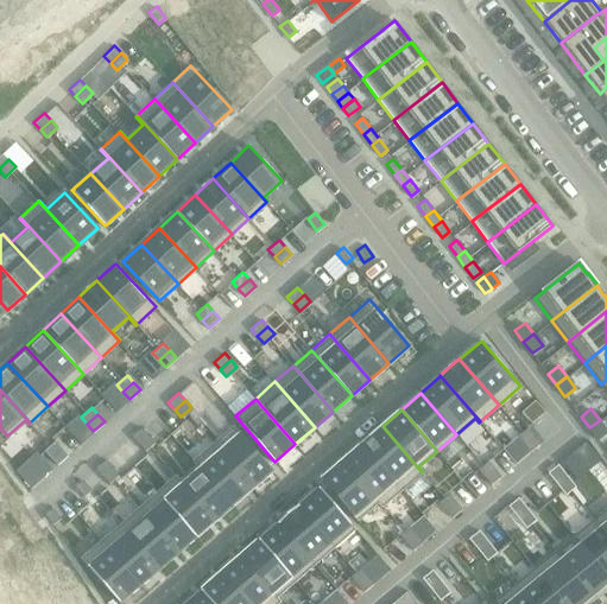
[(606,428),(600,420),(589,427),(594,433),(598,439),(606,431),(606,428)]
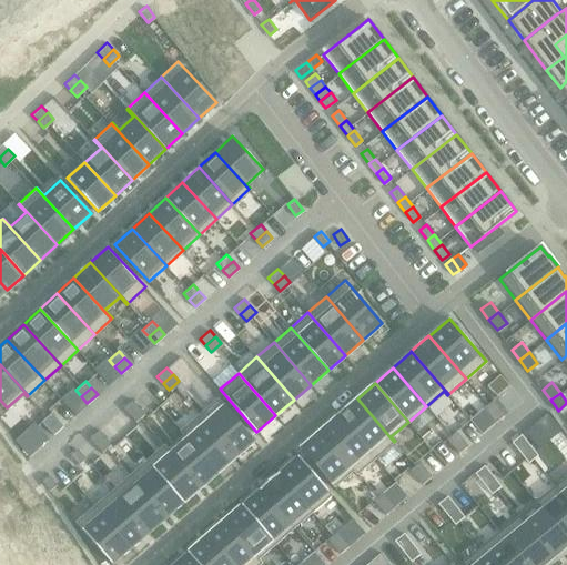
[(218,396),(199,413),(235,456),(254,440),(218,396)]
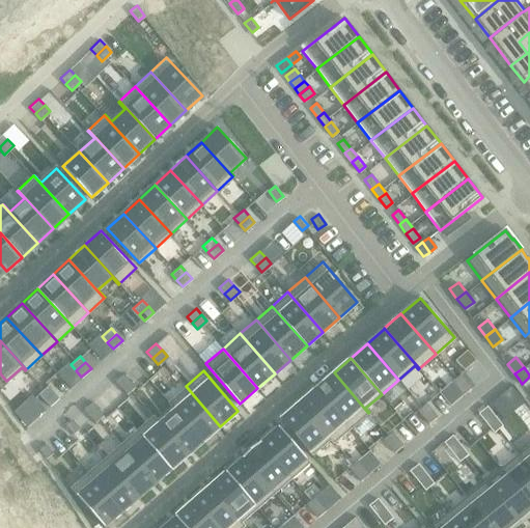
[(123,372),(114,381),(120,387),(129,379),(123,372)]
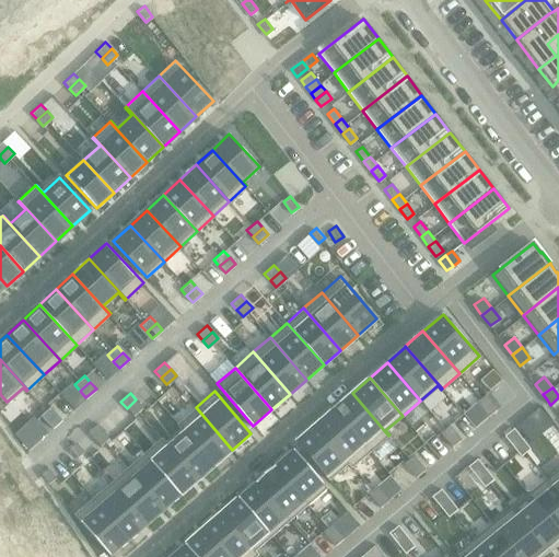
[(352,393),(334,409),(371,451),(388,436),(352,393)]
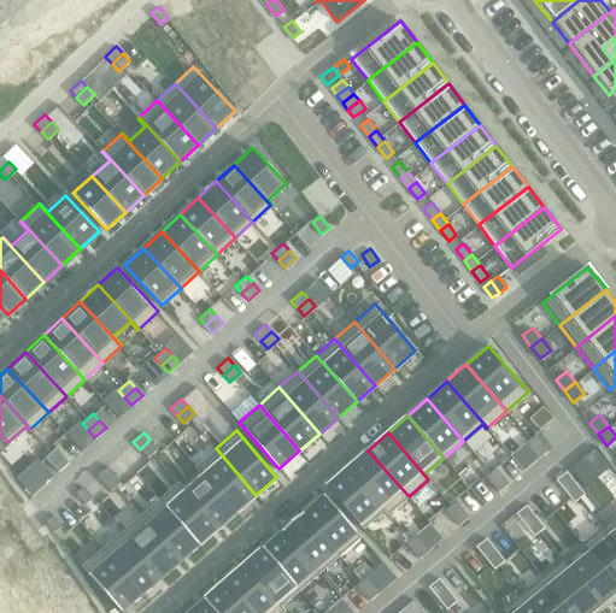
[(535,434),(524,443),(531,451),(543,441),(535,434)]
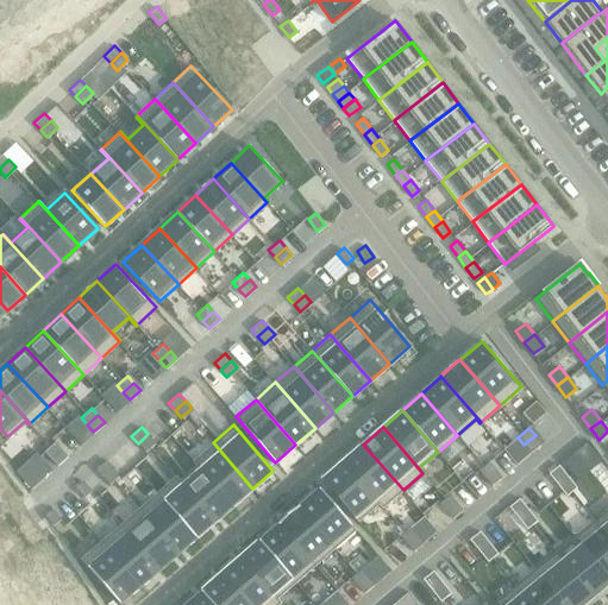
[(148,434),(138,443),(144,451),(155,441),(148,434)]
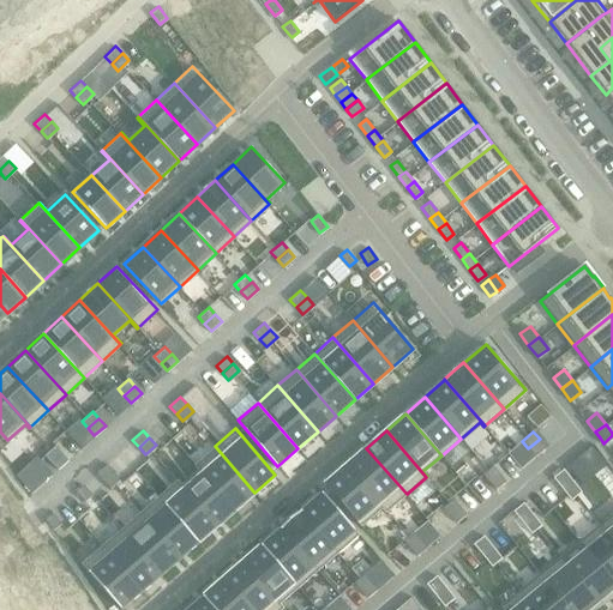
[(540,439),(528,448),(535,456),(546,446),(540,439)]
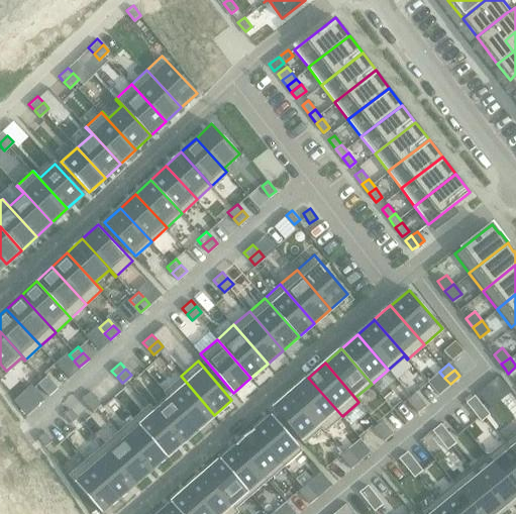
[(46,374),(37,383),(43,389),(53,380),(46,374)]
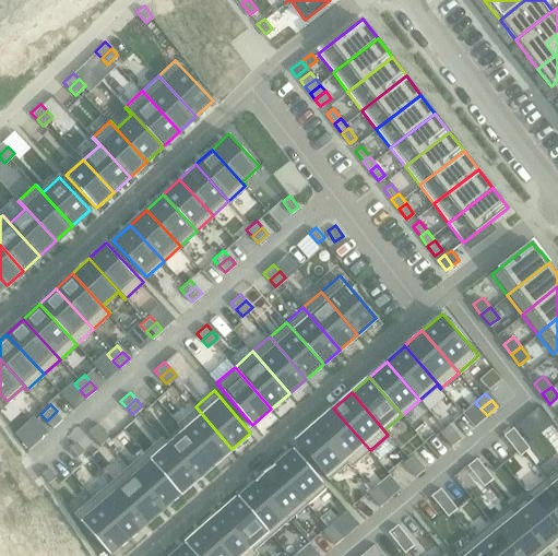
[(196,406),(177,422),(214,464),(232,449),(196,406)]
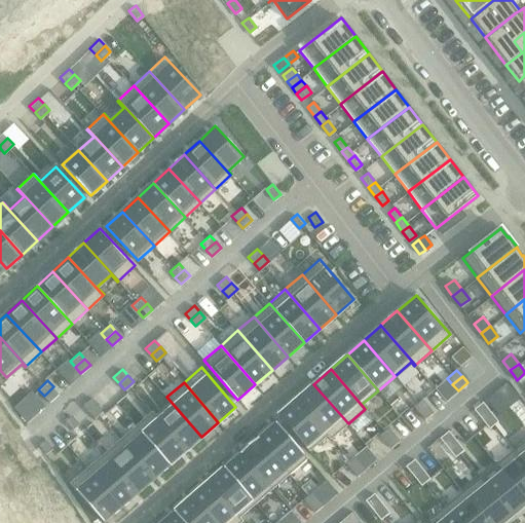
[(313,384),(297,399),(331,438),(348,423),(313,384)]
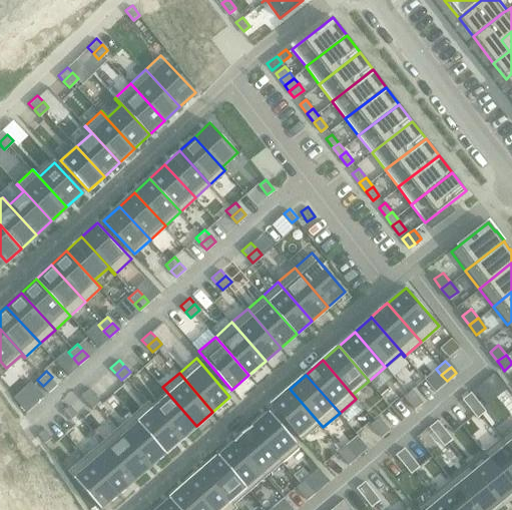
[(52,377),(43,386),(48,392),(57,383),(52,377)]
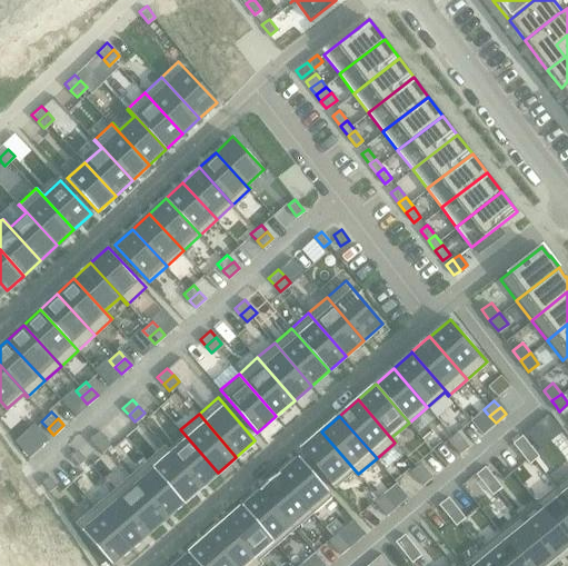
[(99,429),(89,438),(95,445),(105,436),(99,429)]
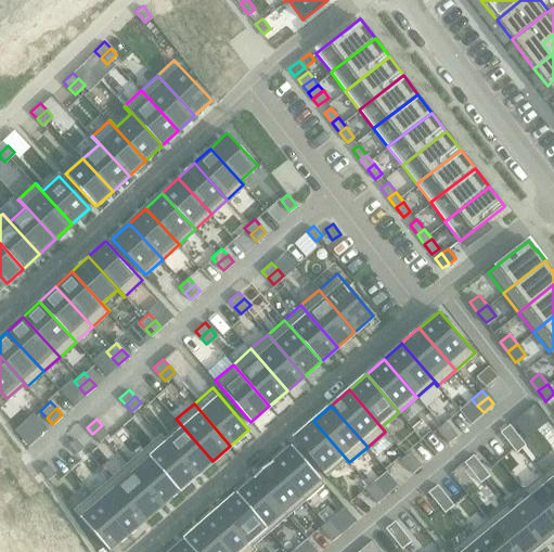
[(160,433),(159,434),(196,475),(213,461),(176,419),(176,420),(179,424),(164,437),(160,433)]
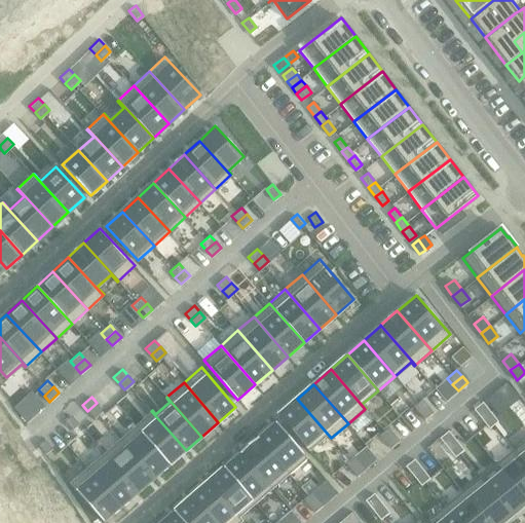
[(297,399),(279,414),(310,450),(328,436),(331,439),(331,438),(297,399)]
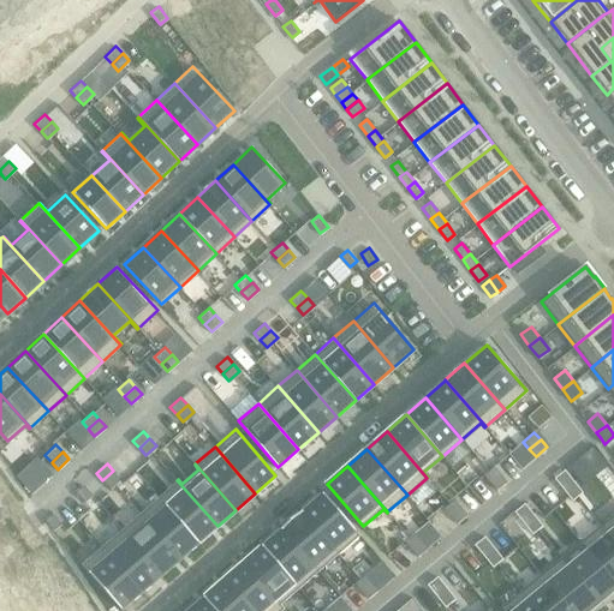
[(494,466),(483,475),(489,483),(501,473),(494,466)]
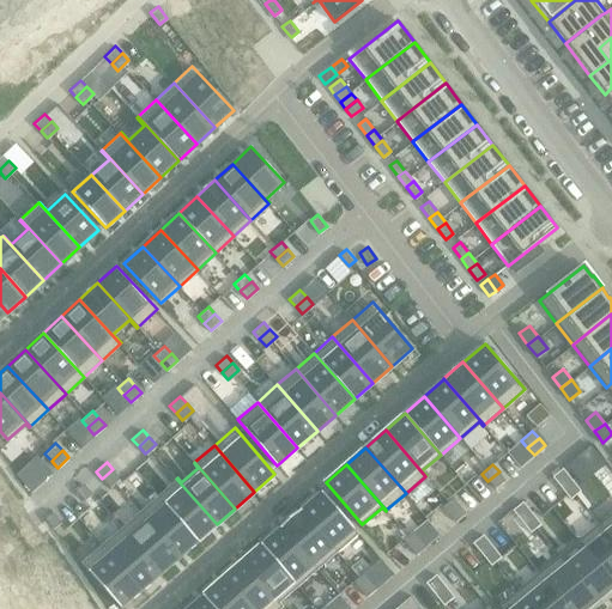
[(562,468),(552,475),(562,486),(571,479),(562,468)]
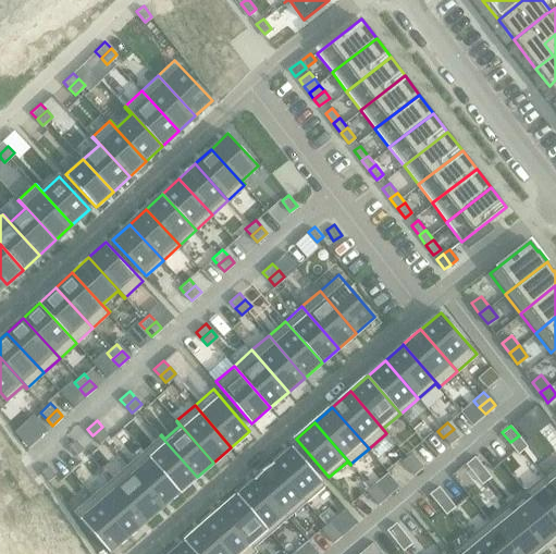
[(102,427),(93,435),(98,442),(108,433),(102,427)]
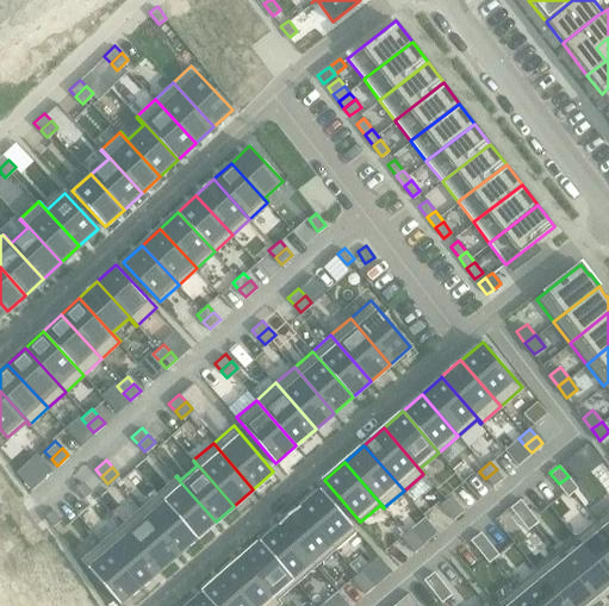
[(497,469),(485,479),(492,486),(503,476),(497,469)]
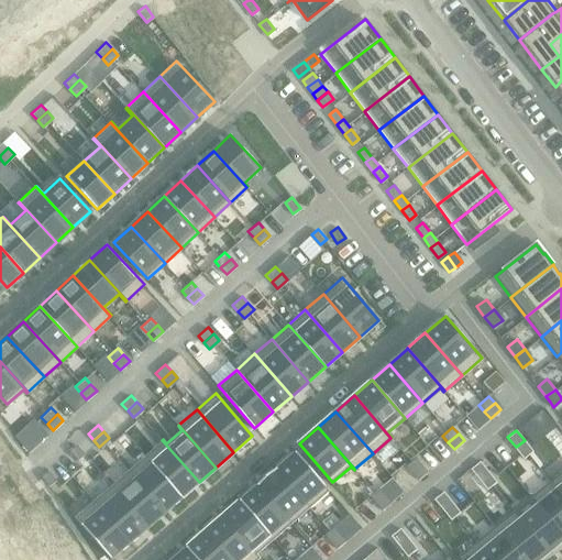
[(162,440),(145,454),(182,497),(199,482),(162,440)]
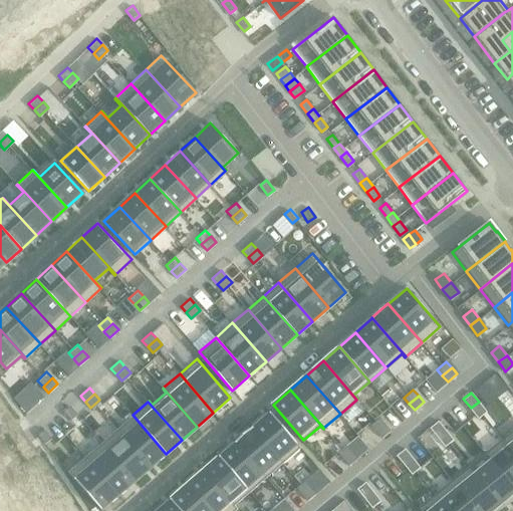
[(479,402),(471,408),(478,418),(486,411),(479,402)]
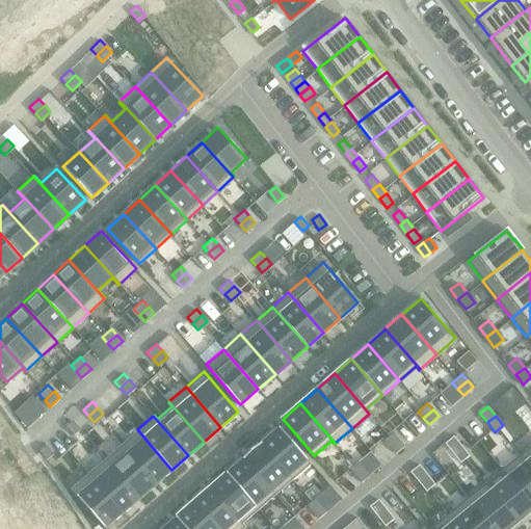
[(72,420),(65,425),(74,434),(80,429),(72,420)]
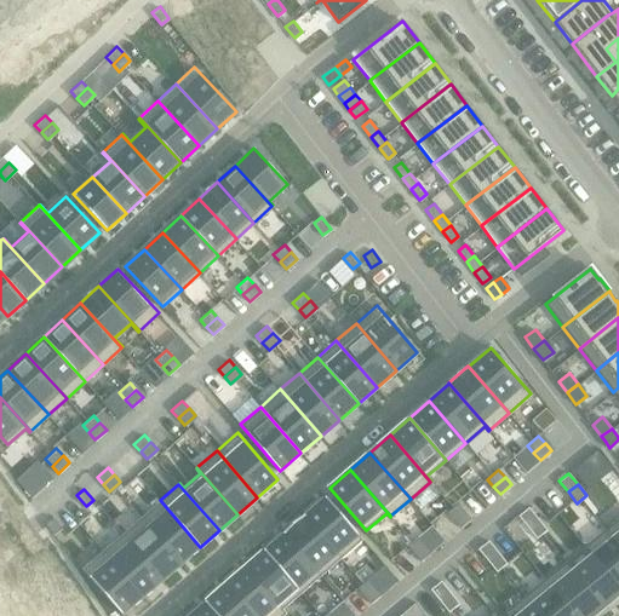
[(326,496),(304,516),(340,558),(362,539),(326,496)]
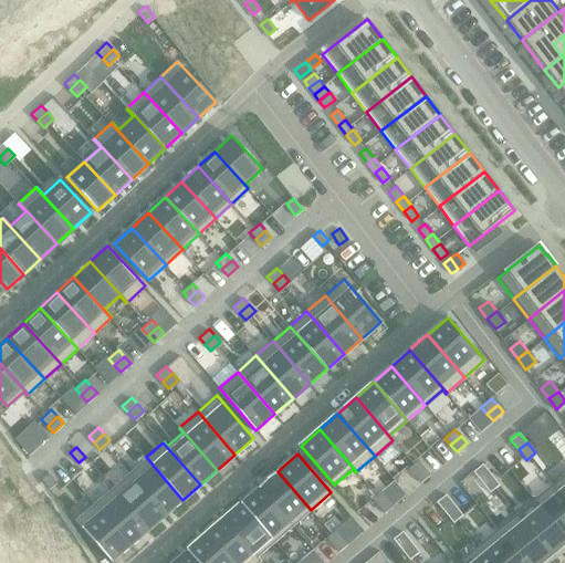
[(146,457),(128,471),(166,514),(182,500),(146,457)]
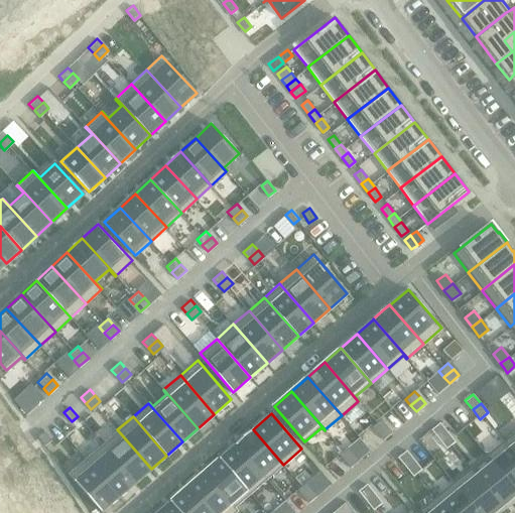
[(381,419),(372,426),(377,433),(386,425),(381,419)]
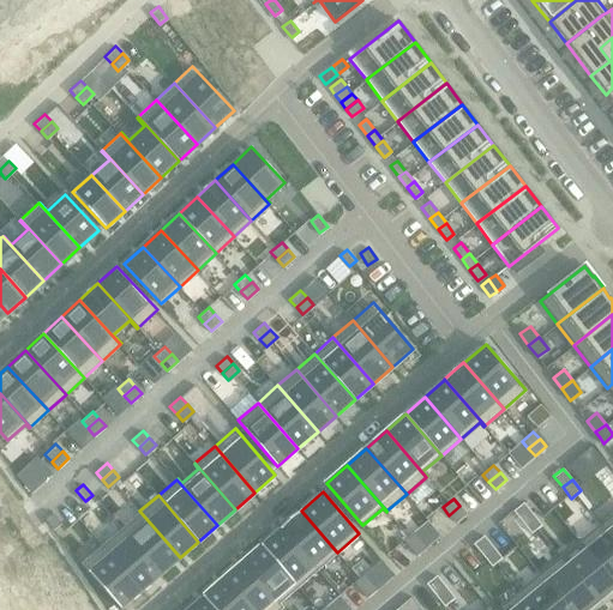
[(523,502),(514,509),(523,520),(532,513),(523,502)]
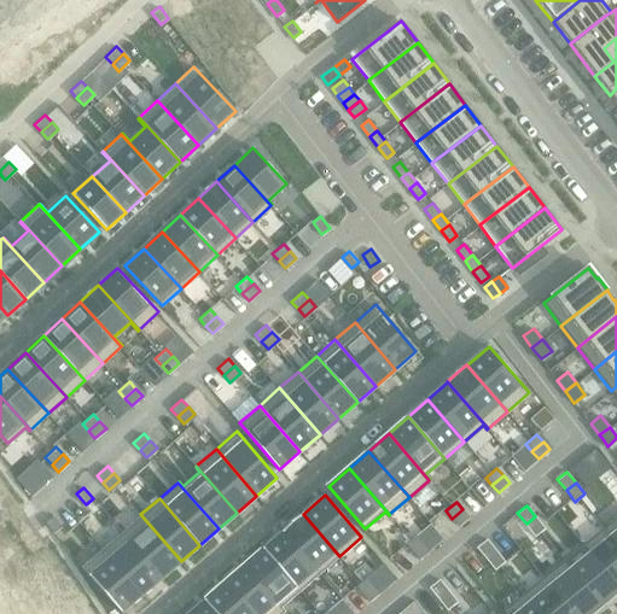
[(463,509),(452,519),(458,526),(470,516),(463,509)]
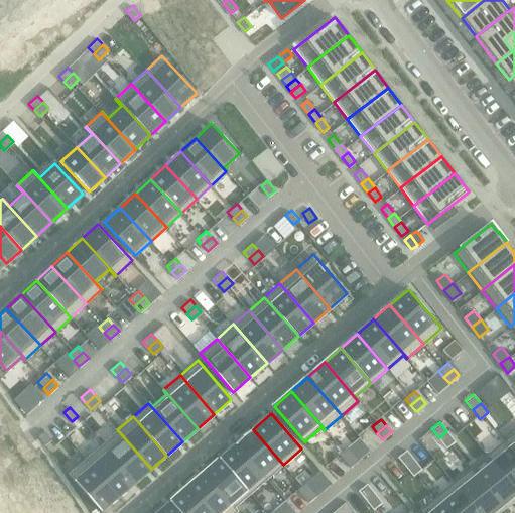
[(19,438),(28,432),(23,426),(14,432),(19,438)]
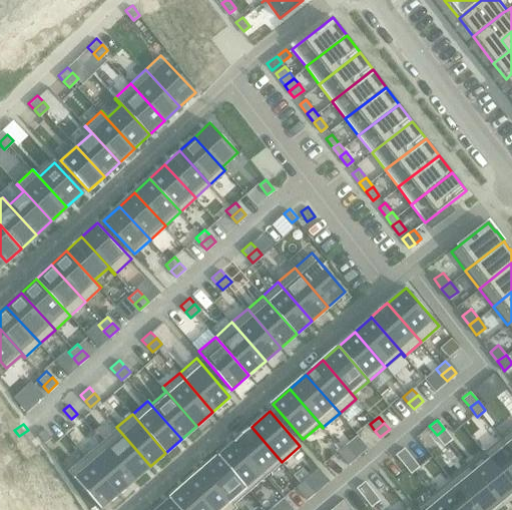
[(116,427),(101,441),(134,479),(150,466),(116,427)]
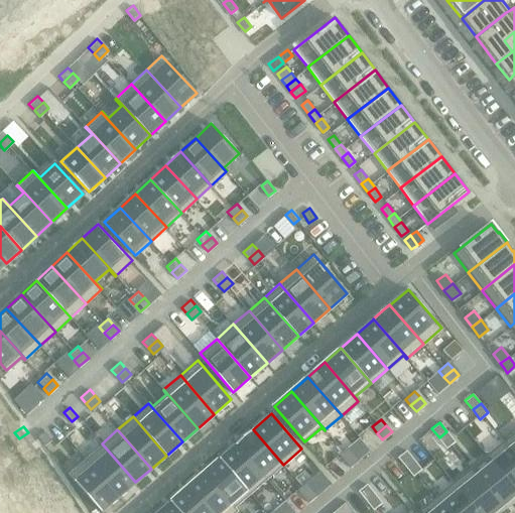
[(253,429),(237,443),(267,479),(283,465),(253,429)]
